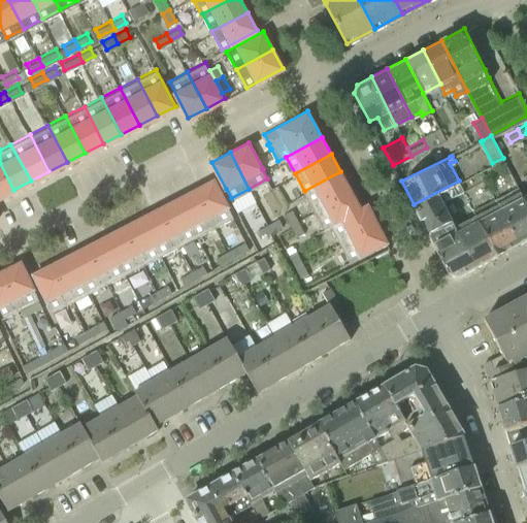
[(0,196),(13,190),(0,163),(0,196)]
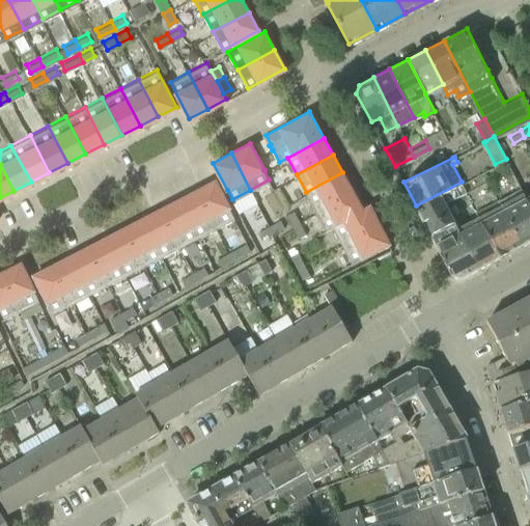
[(305,192),(315,211),(352,191),(342,172),(306,192),(305,192)]
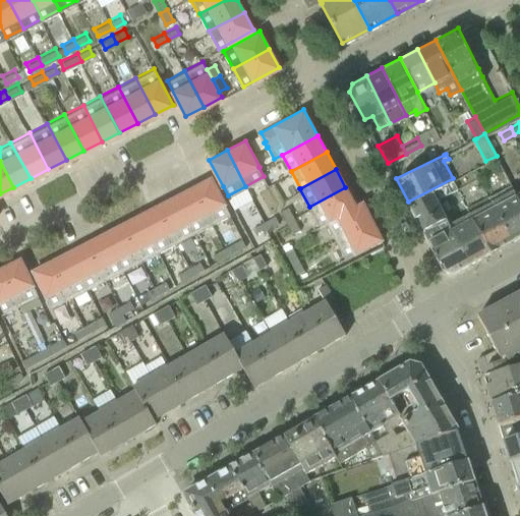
[(225,204),(211,177),(193,186),(212,222),(230,213),(225,204)]
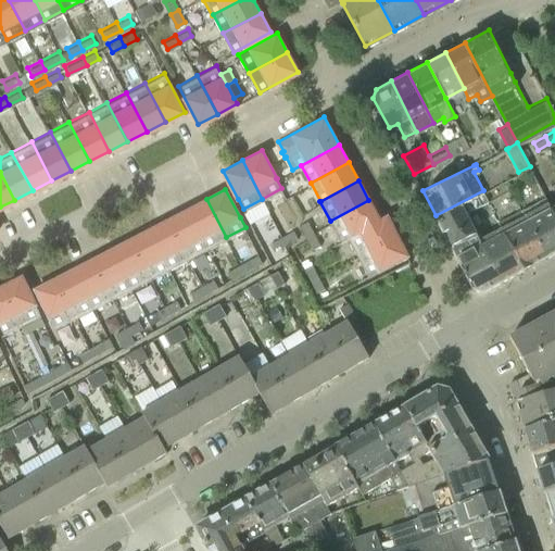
[(476,229),(474,227),(466,210),(488,199),(483,190),(436,215),(446,236),(459,229),(463,236),(476,229)]
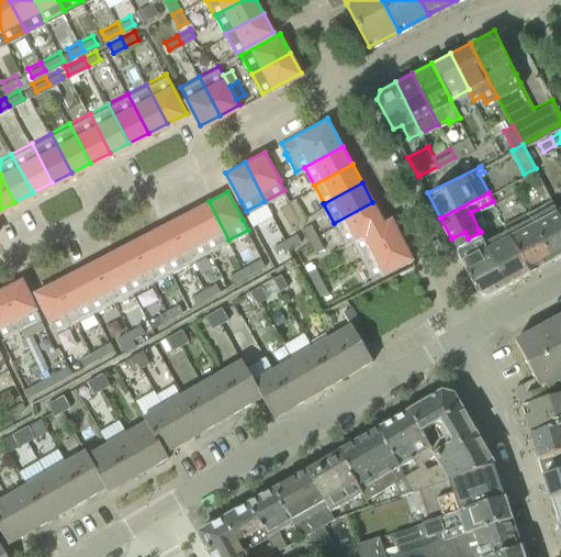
[(552,257),(560,252),(560,214),(558,208),(553,203),(552,204),(549,198),(526,210),(552,257)]
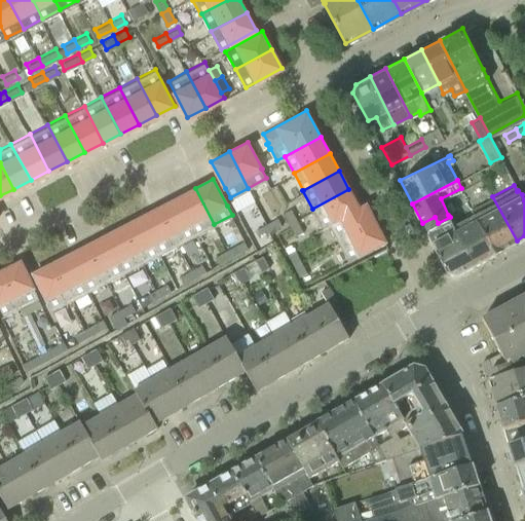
[(195,233),(214,224),(195,188),(177,197),(195,233)]
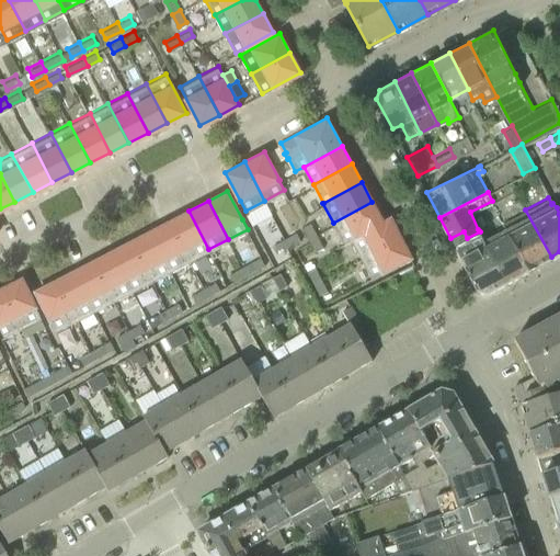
[(344,242),(351,238),(383,220),(372,202),(333,223),(344,242)]
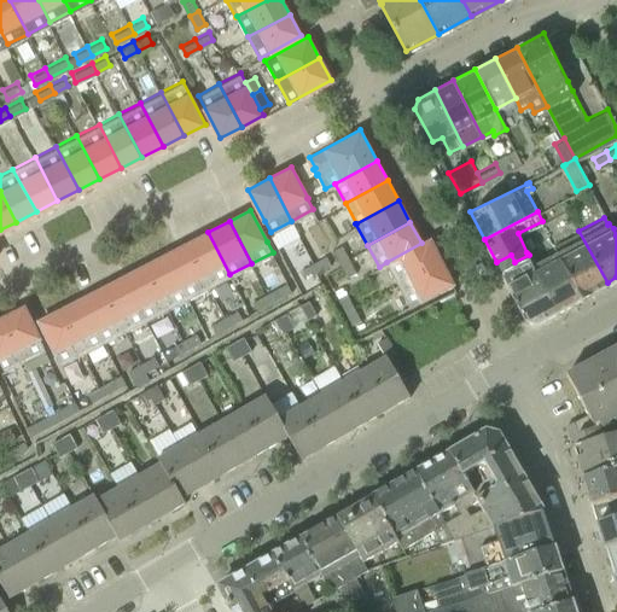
[(607,283),(578,231),(553,244),(557,250),(581,297),(607,283)]
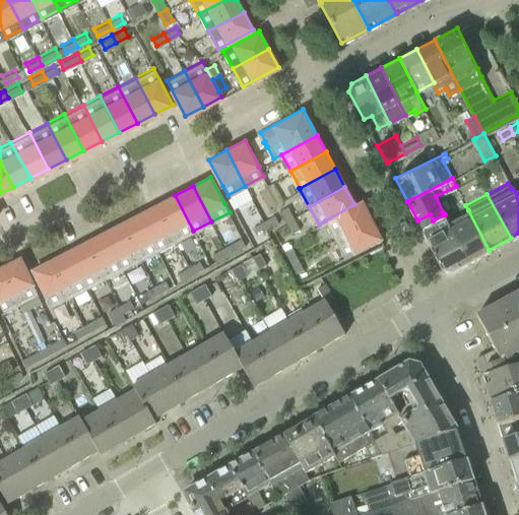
[(176,240),(193,231),(175,195),(157,204),(176,240)]
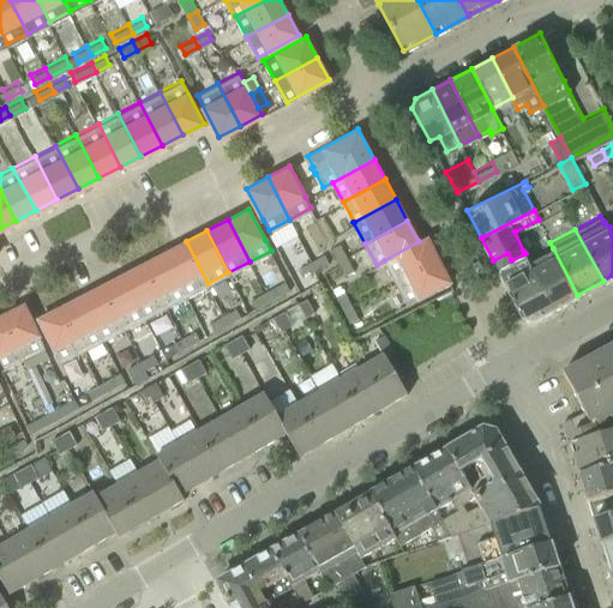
[(395,281),(438,258),(427,236),(419,241),(384,260),(395,281)]
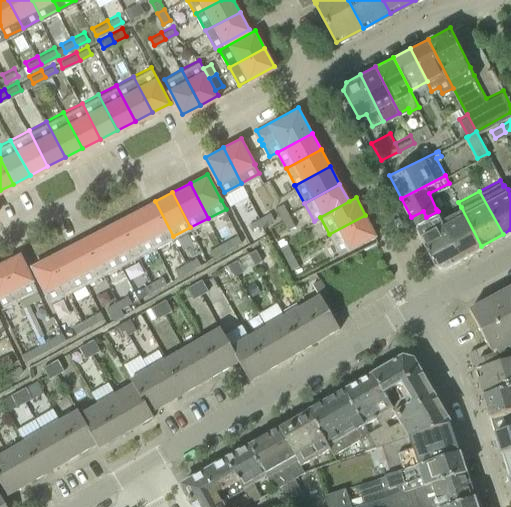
[(282,216),(289,212),(283,200),(276,204),(282,216)]
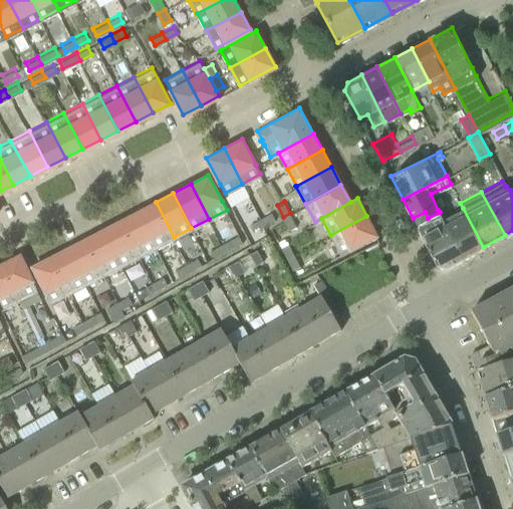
[(157,247),(174,237),(156,202),(138,211),(157,247)]
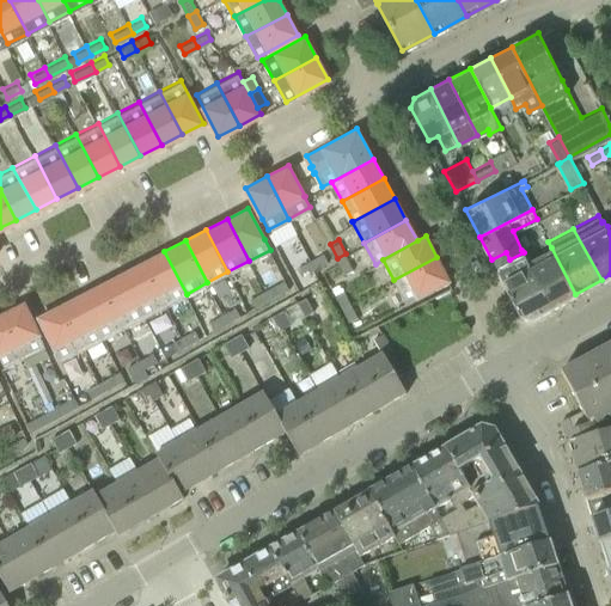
[(553,306),(575,294),(551,248),(538,255),(532,244),(521,250),(524,252),(553,306)]
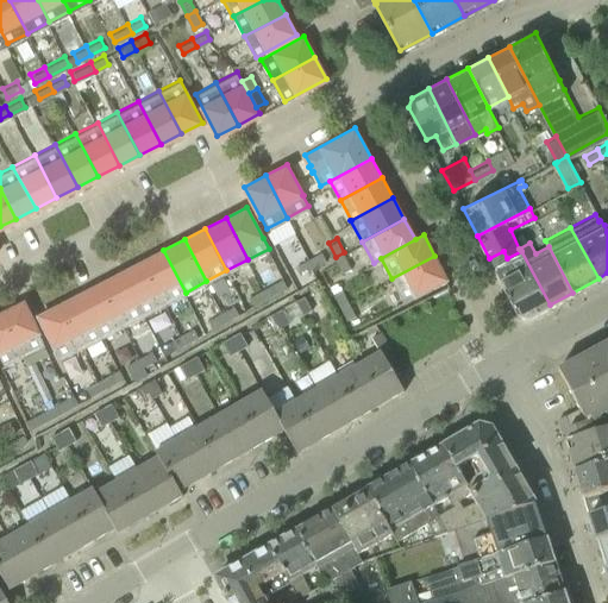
[(308,257),(313,265),(326,257),(321,249),(308,257)]
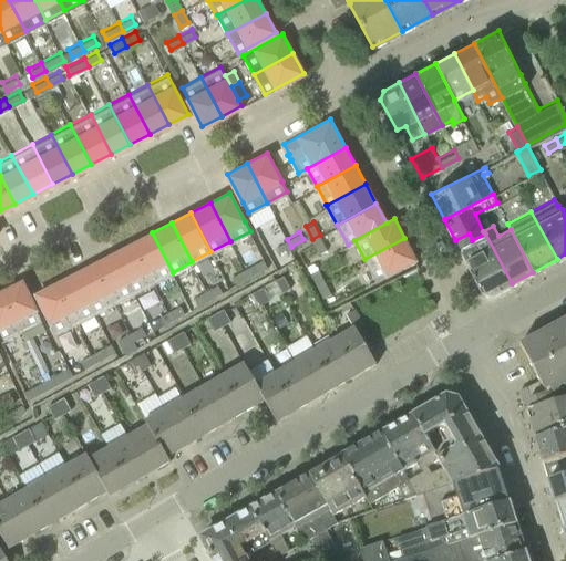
[(153,282),(173,272),(152,232),(133,242),(153,282)]
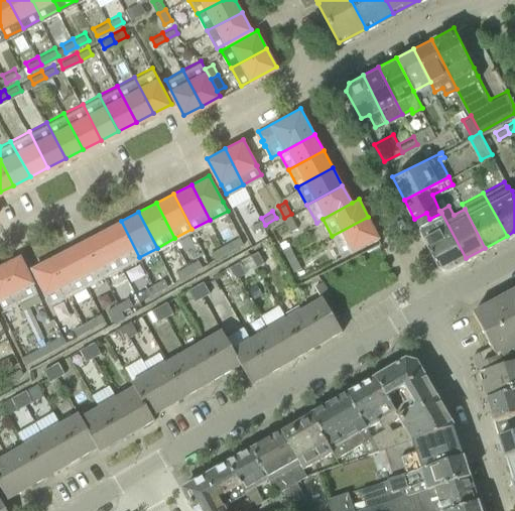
[(445,268),(466,258),(441,213),(429,219),(426,213),(414,219),(437,266),(445,268)]
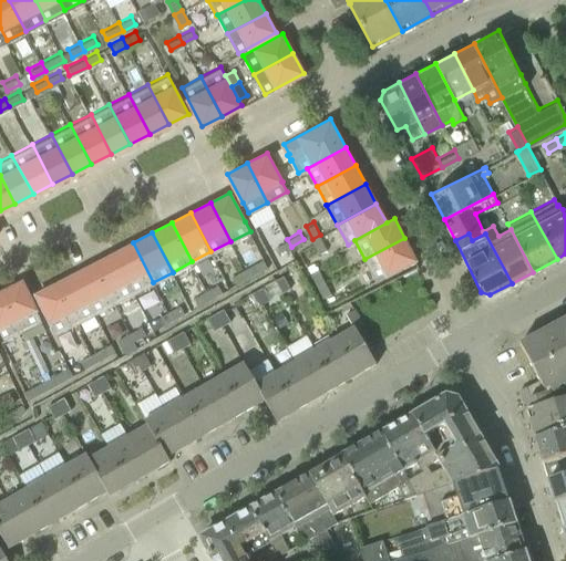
[(327,247),(320,235),(312,239),(319,251),(327,247)]
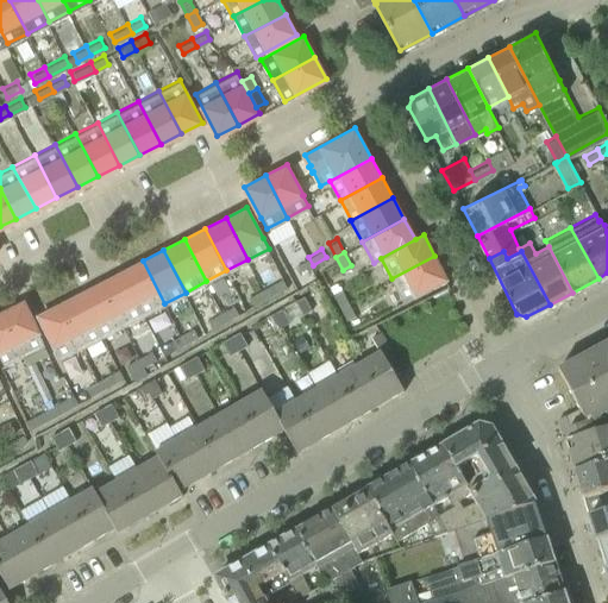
[(402,300),(445,277),(434,256),(392,278),(402,300)]
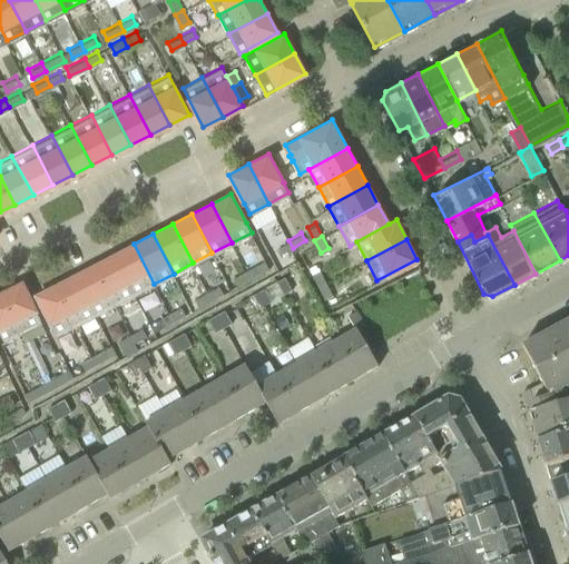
[(281,255),(293,248),(288,240),(276,247),(281,255)]
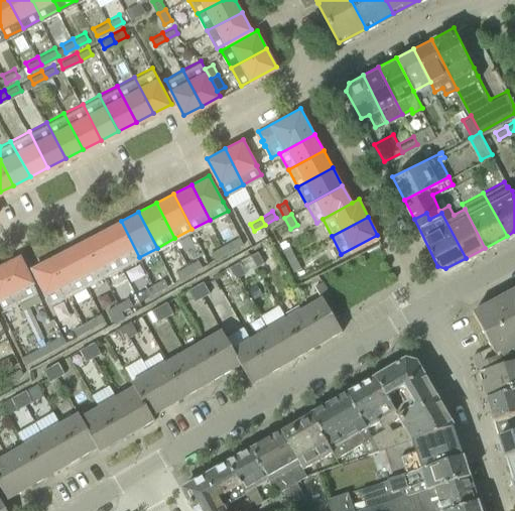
[(122,265),(139,257),(121,221),(104,230),(122,265)]
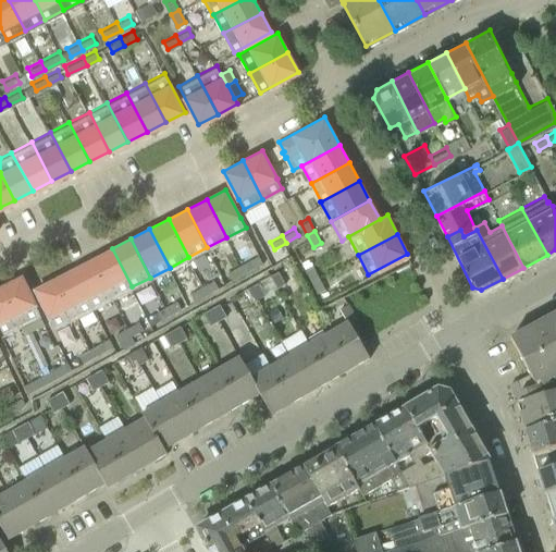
[(113,297),(132,286),(112,248),(93,258),(113,297)]
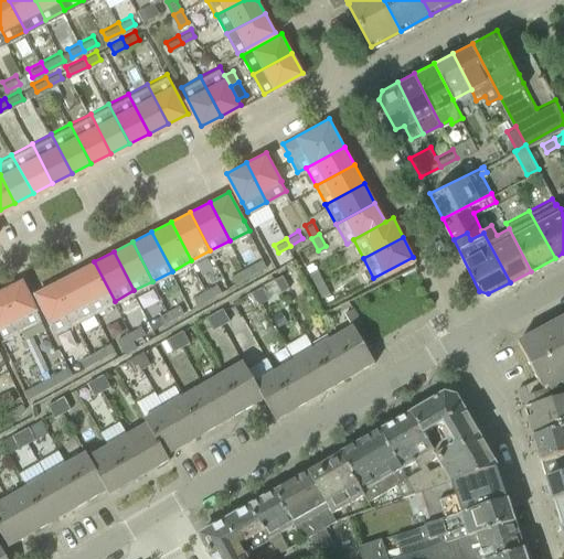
[(243,267),(247,275),(259,268),(255,259),(243,267)]
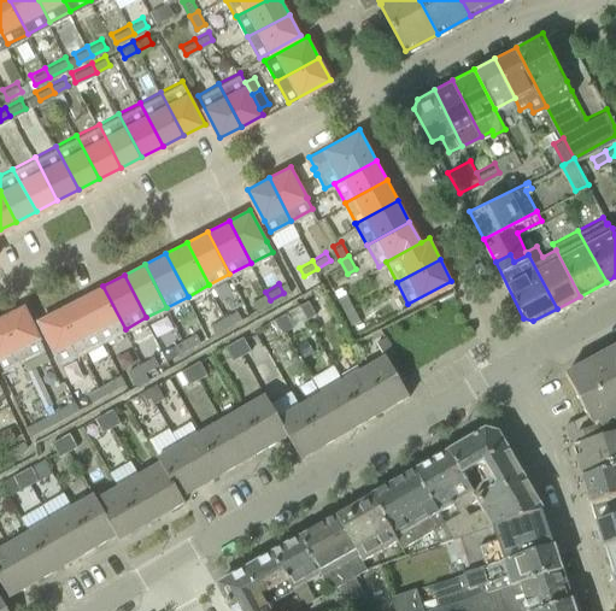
[(104,340),(125,329),(103,286),(82,297),(104,340)]
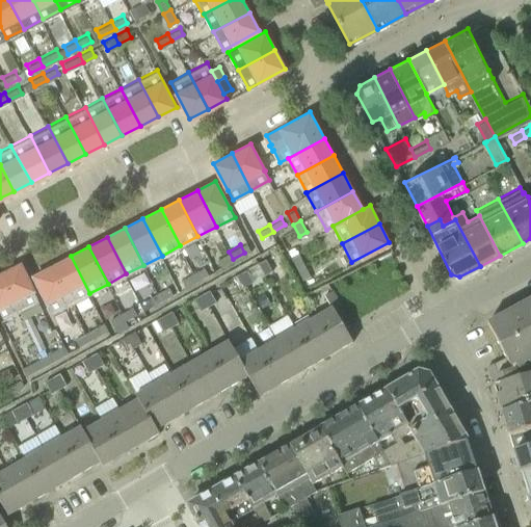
[(297,266),(304,262),(298,251),(291,255),(297,266)]
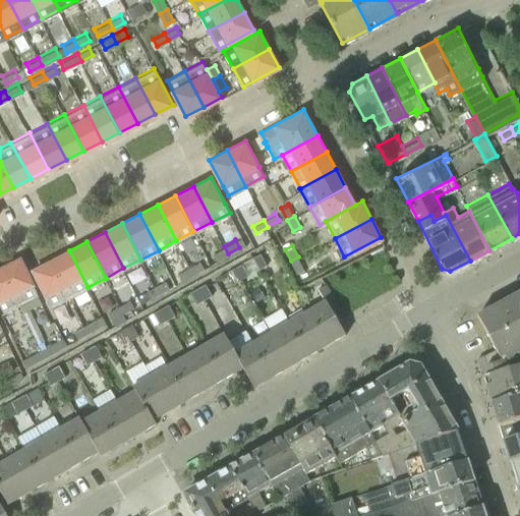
[(217,260),(228,253),(224,246),(213,252),(217,260)]
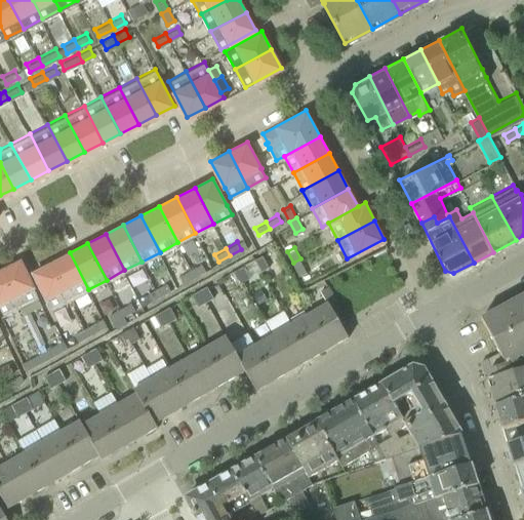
[(70,298),(88,289),(70,252),(51,262),(70,298)]
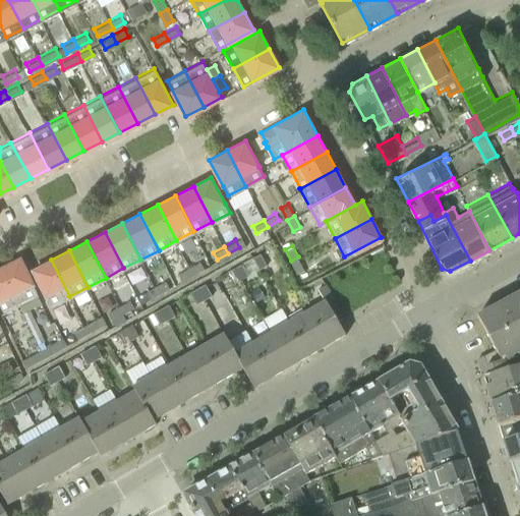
[(258,267),(267,263),(261,250),(252,255),(258,267)]
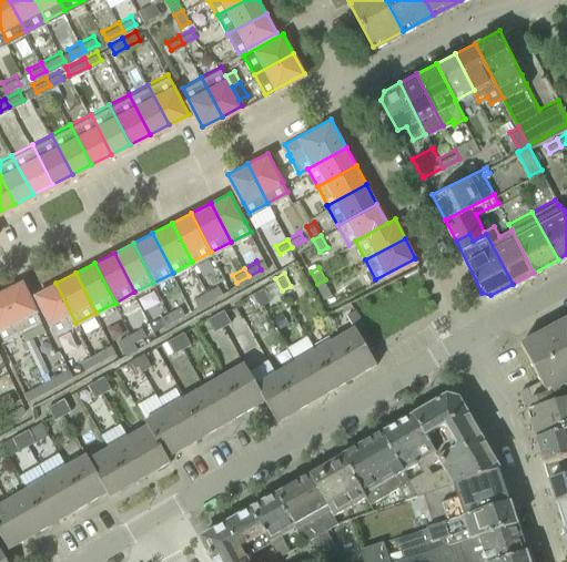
[(323,296),(332,292),(325,279),(317,284),(323,296)]
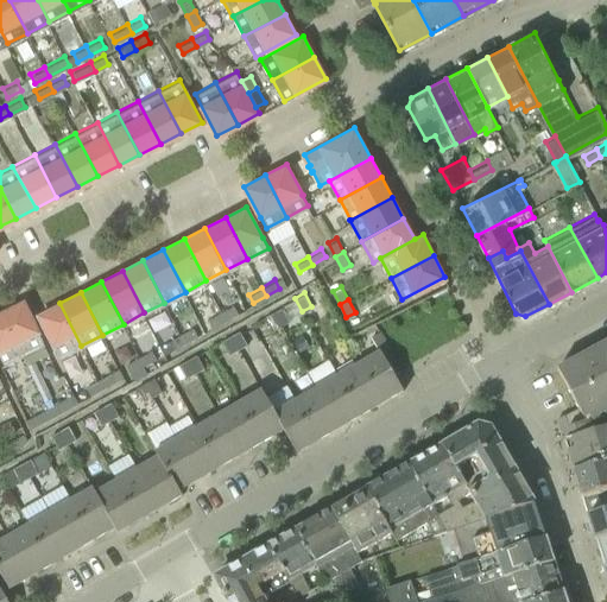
[(38,333),(39,333),(24,301),(1,311),(21,354),(43,343),(38,333)]
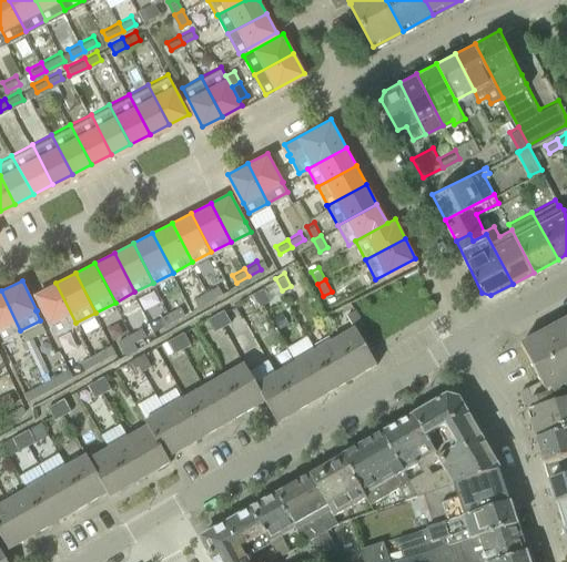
[(206,288),(211,297),(223,290),(219,282),(206,288)]
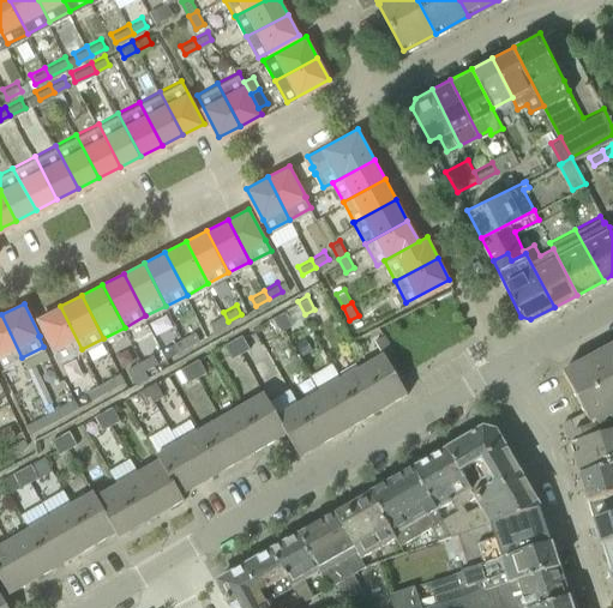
[(59,360),(82,349),(60,306),(38,318),(55,349),(59,360)]
